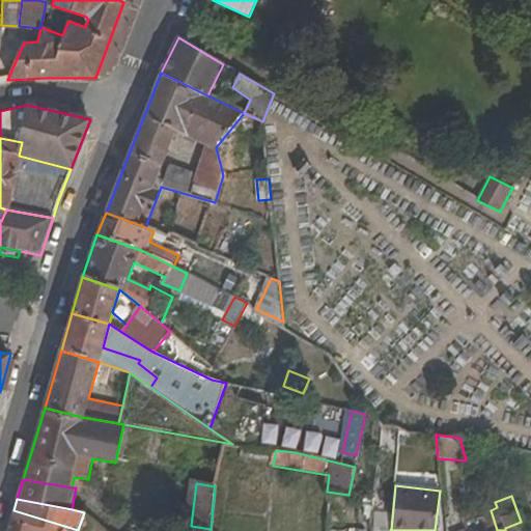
[(65,530),(78,530),(14,510),(11,518),(65,530)]
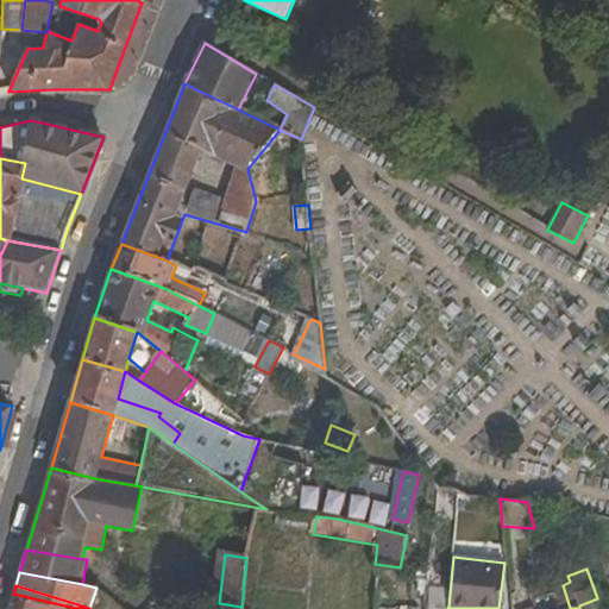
[(570,608),(563,585),(552,590),(553,594),(558,608),(570,608)]
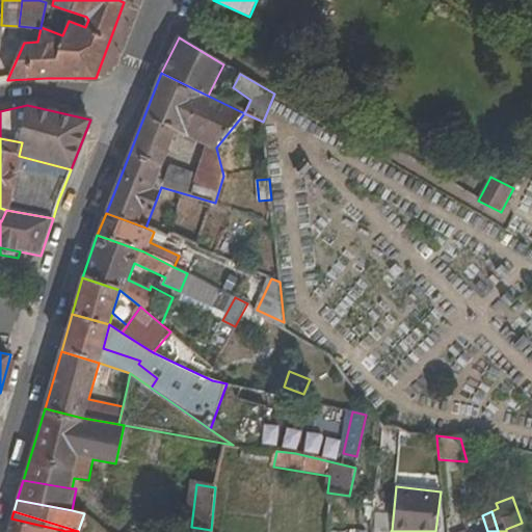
[(65,531),(11,519),(7,531),(65,531)]
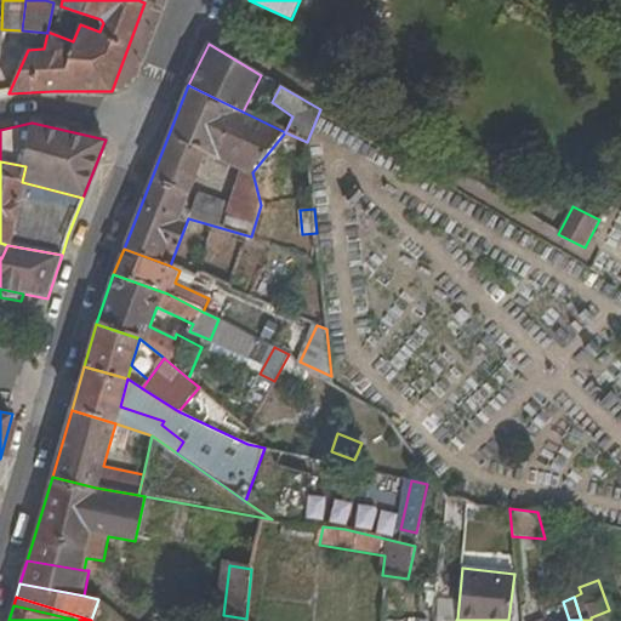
[(546,611),(548,620),(569,620),(564,605),(546,611)]
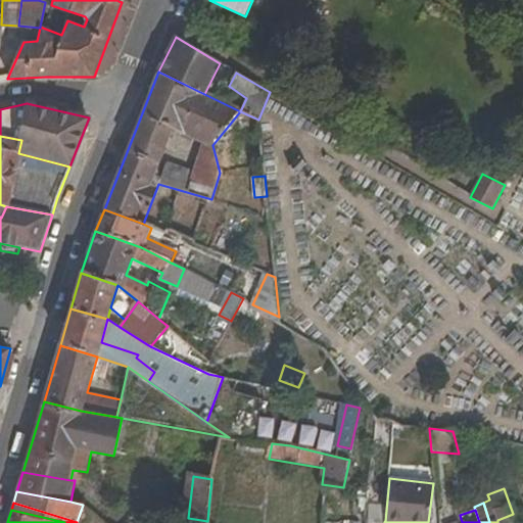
[(522,522),(520,512),(513,514),(497,520),(497,522),(522,522)]
